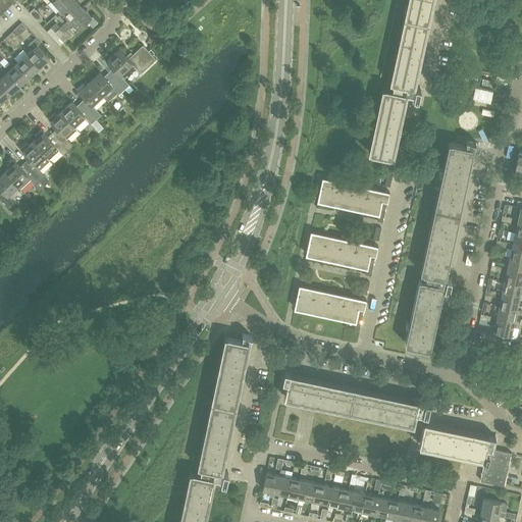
[(52,0),(60,9),(70,0),(52,0)]
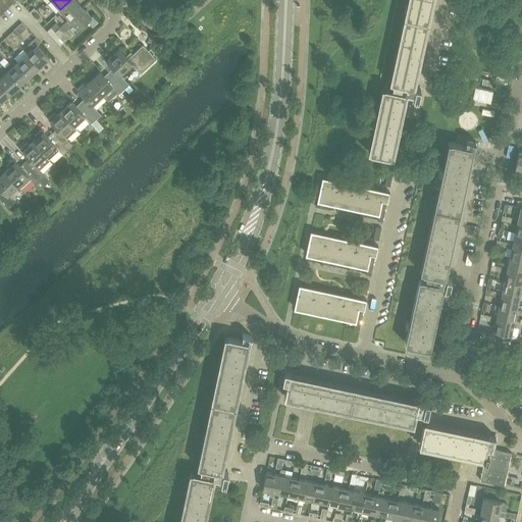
[(76,0),(70,0),(60,9),(69,18),(83,6),(76,0)]
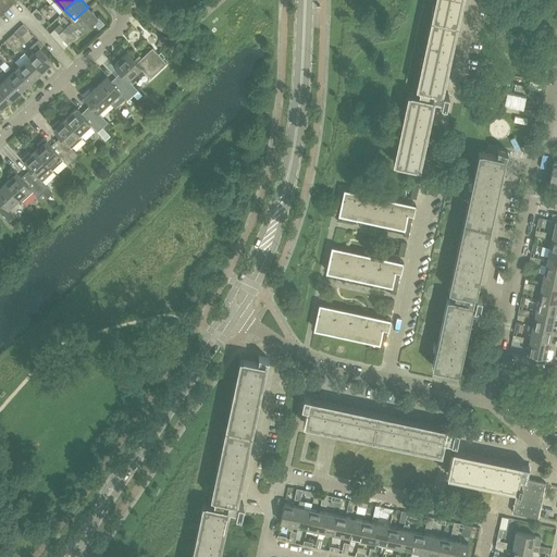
[(411,93),(399,146),(396,163),(417,168),(432,98),(438,100),(438,97),(459,0),(437,0),(417,95),(411,93)]
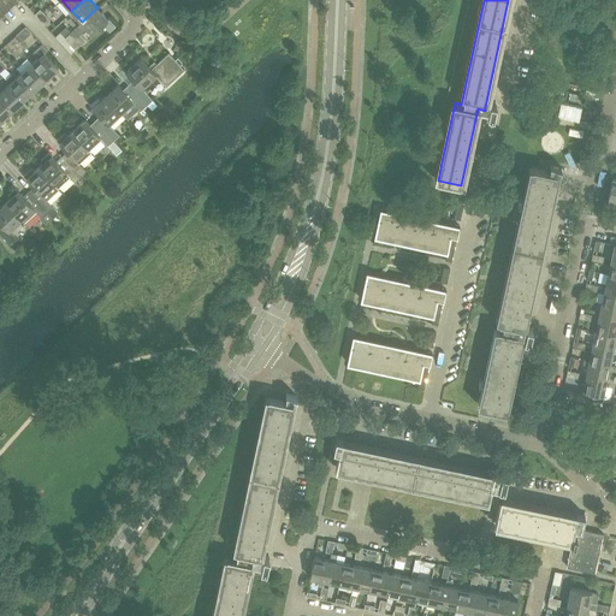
[(80,35),(87,28),(93,34),(108,19),(98,7),(82,22),(73,29),(80,35)]
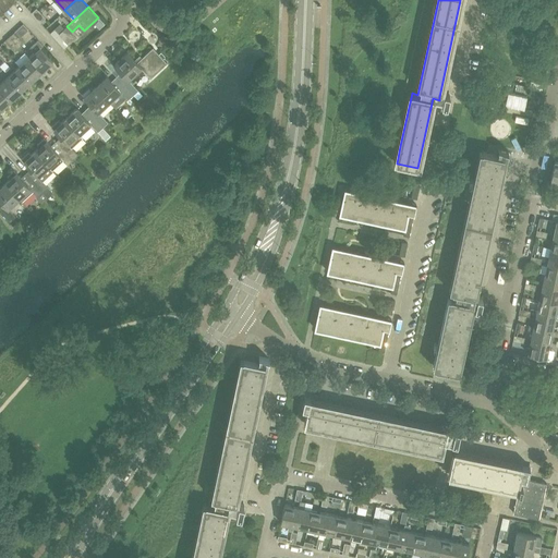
[(32,13),(36,17),(41,13),(36,8),(32,13)]
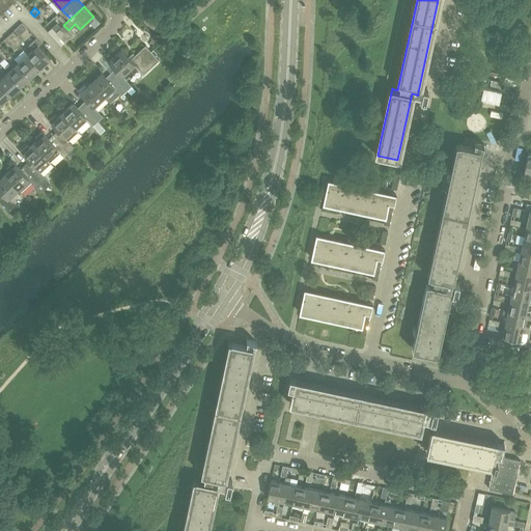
[(39,12),(34,17),(38,22),(44,17),(39,12)]
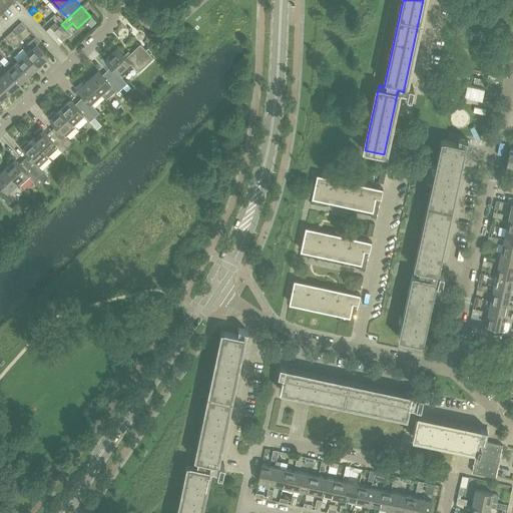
[(22,22),(9,34),(18,43),(23,39),(19,34),(26,27),(22,22)]
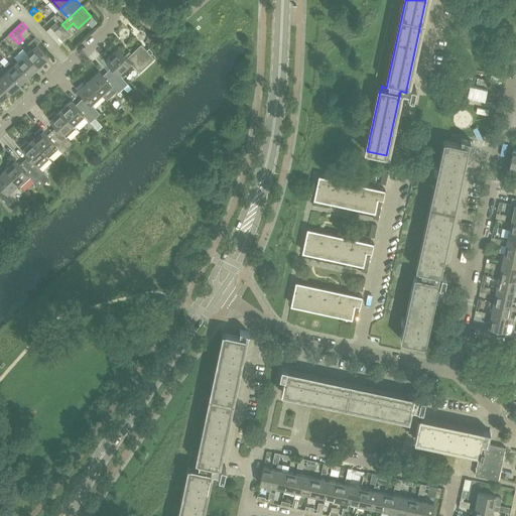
[(61,24),(55,30),(50,35),(59,44),(71,34),(67,29),(61,24)]
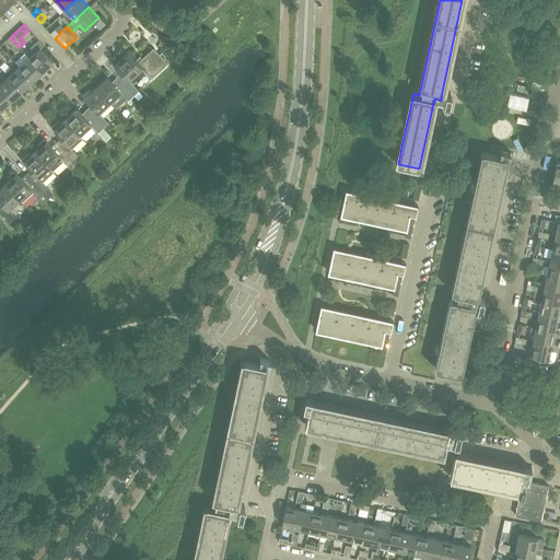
[(55,38),(60,33),(55,28),(50,33),(55,38)]
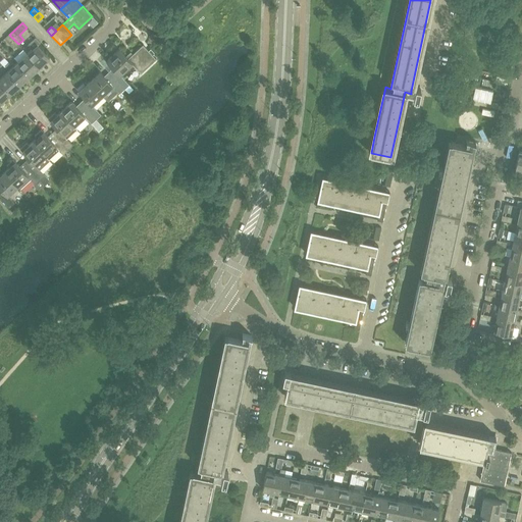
[(18,44),(9,35),(5,38),(14,48),(18,44)]
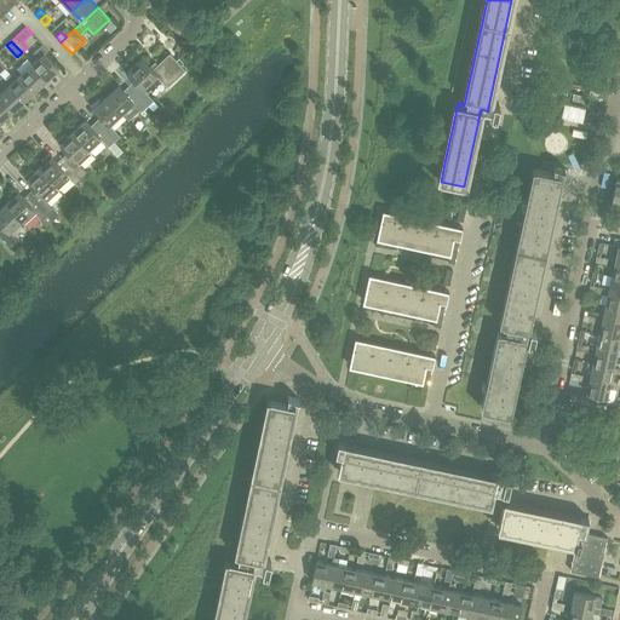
[(36,58),(32,63),(46,79),(58,69),(44,53),(46,51),(41,45),(32,53),(36,58)]
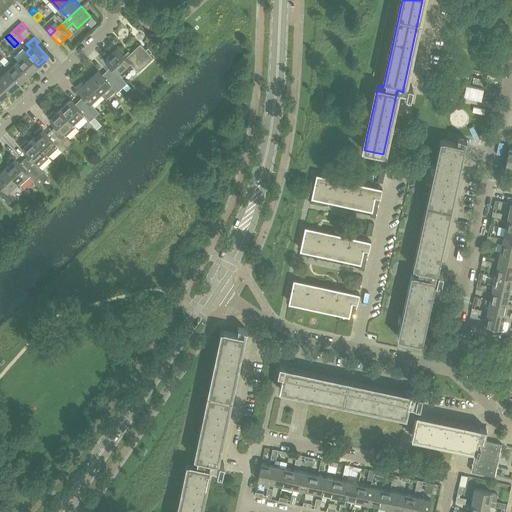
[(117,48),(105,59),(110,66),(106,70),(122,87),(127,82),(118,73),(130,62),(138,71),(153,57),(141,43),(125,57),(117,48)]
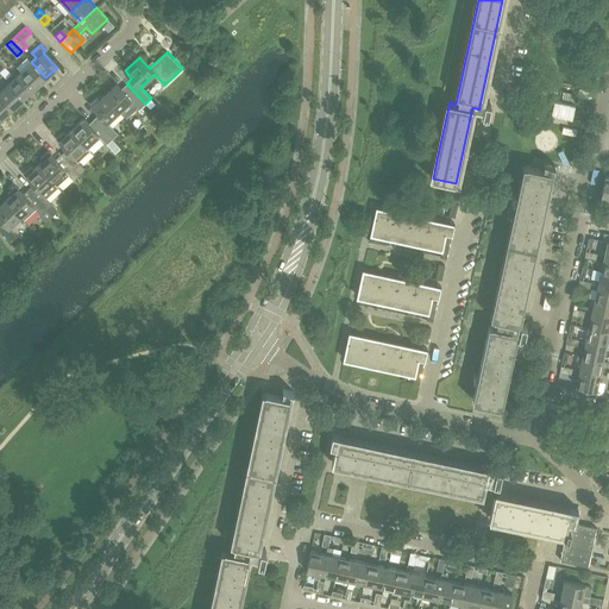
[(31,62),(20,73),(35,88),(45,77),(31,62)]
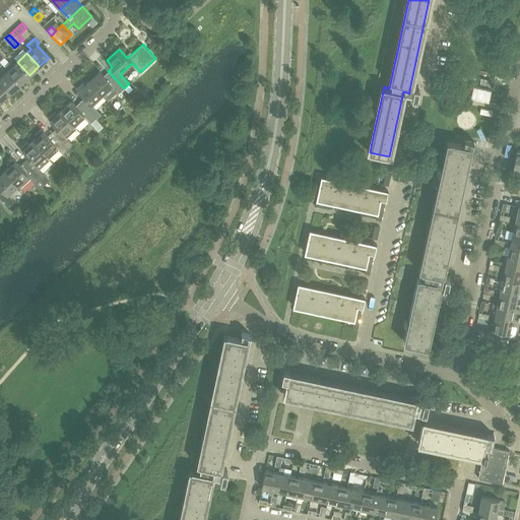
[(17,62),(7,71),(19,84),(29,75),(17,62)]
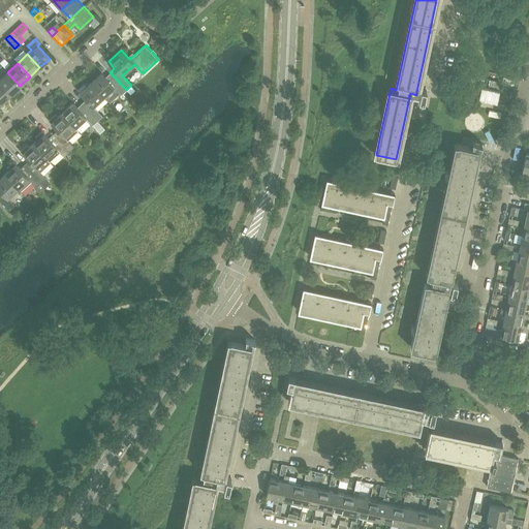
[(100,71),(90,82),(103,96),(115,86),(121,94),(126,90),(110,72),(104,76),(100,71)]
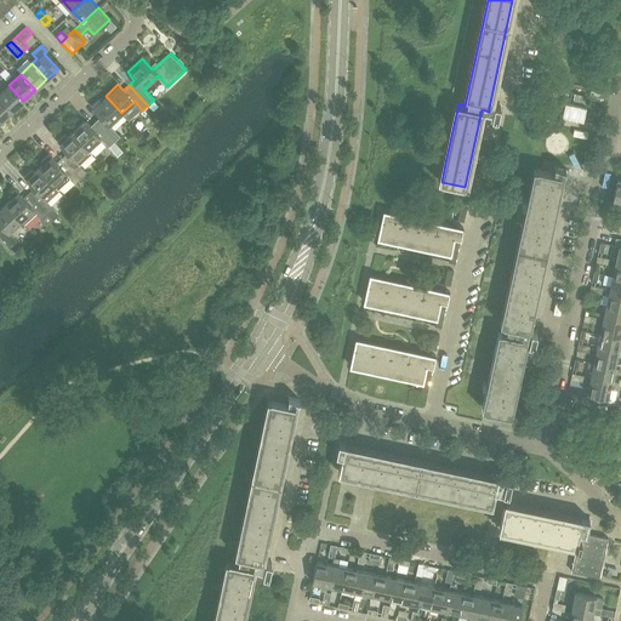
[(9,85),(0,92),(0,97),(12,110),(23,101),(9,85)]
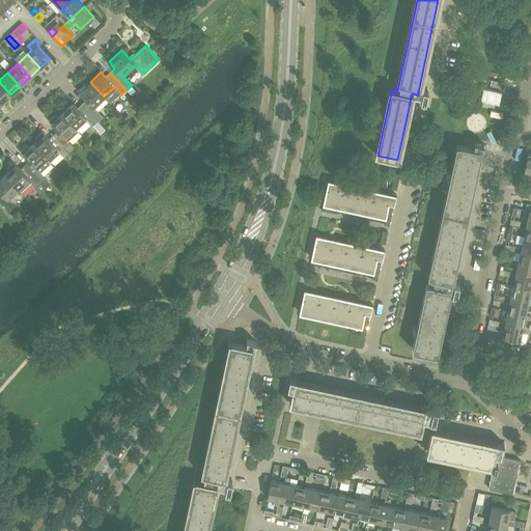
[(78,90),(79,92),(86,99),(81,103),(98,120),(103,116),(93,106),(104,96),(90,82),(86,85),(84,84),(78,90)]
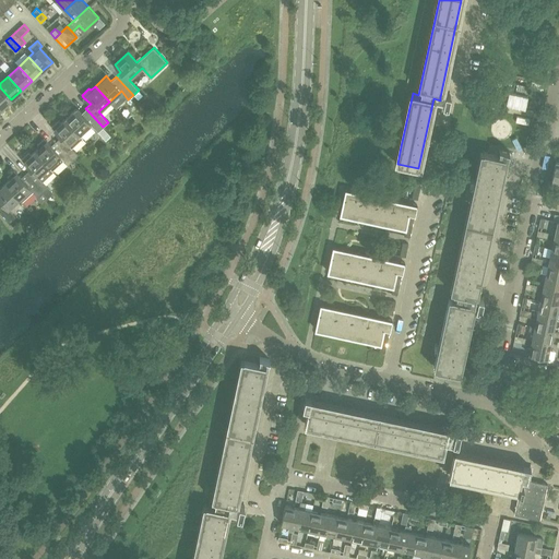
[(0,87),(0,108),(1,109),(11,99),(0,87)]
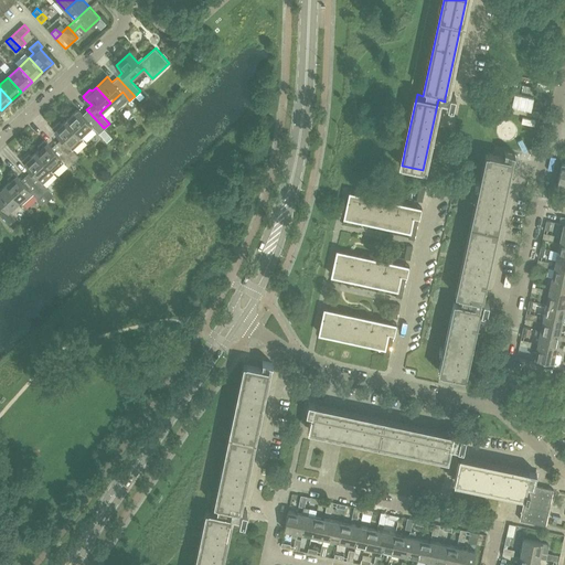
[(77,109),(65,119),(83,139),(95,128),(99,132),(104,128),(86,109),(82,115),(77,109)]
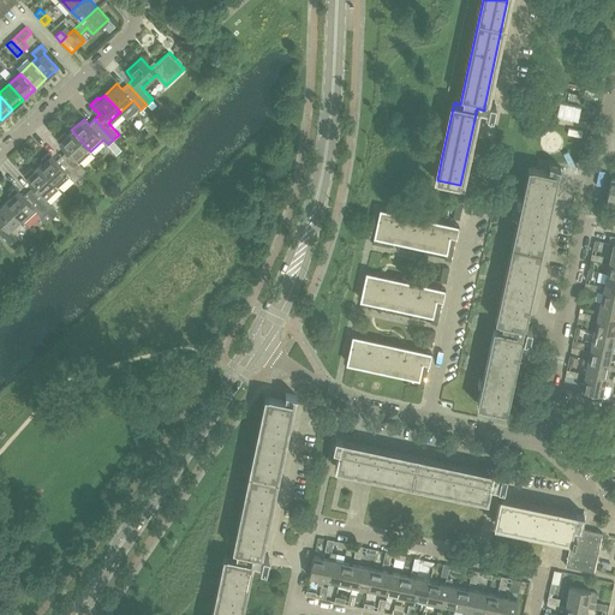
[(57,139),(59,142),(66,150),(61,155),(81,175),(87,171),(79,162),(90,151),(71,130),(67,135),(65,132),(57,139)]
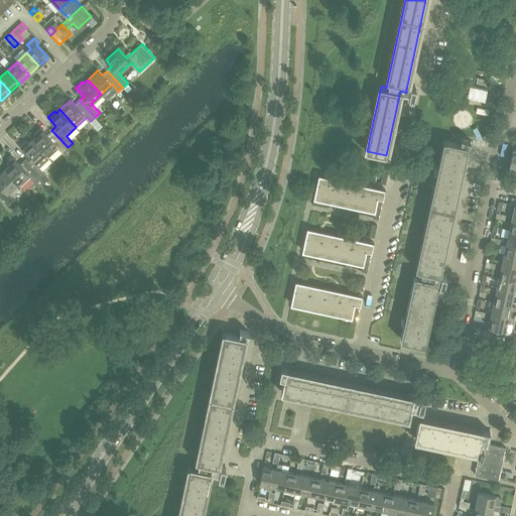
[(99,117),(93,120),(99,130),(105,127),(99,117)]
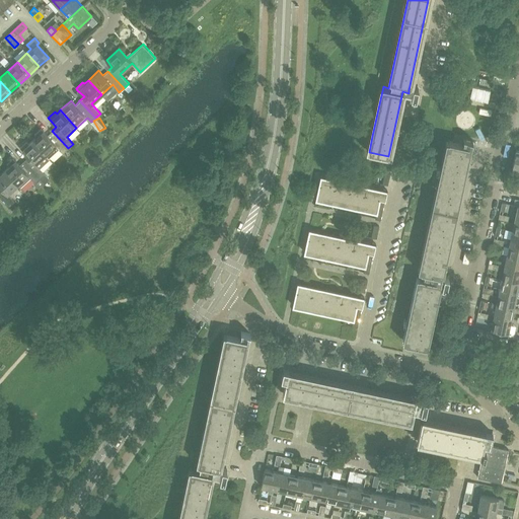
[(36,136),(32,140),(49,158),(49,157),(60,148),(63,152),(68,148),(52,131),(47,135),(41,129),(34,134),(36,136)]
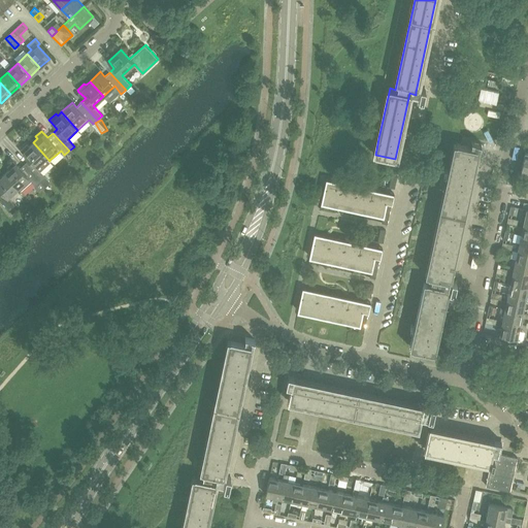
[(431,282),(427,281),(413,349),(432,353),(447,286),(450,287),(451,284),(452,279),(449,278),(476,147),(480,147),(481,142),(471,140),(470,145),(461,143),(456,142),(428,275),(432,276),(431,282)]
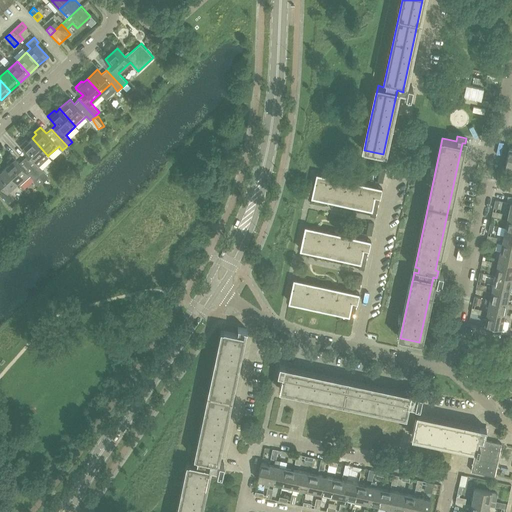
[(39,166),(49,156),(48,155),(48,156),(32,138),(28,142),(26,140),(20,146),(28,155),(23,159),(42,178),(44,181),(47,178),(48,176),(47,175),(39,166)]
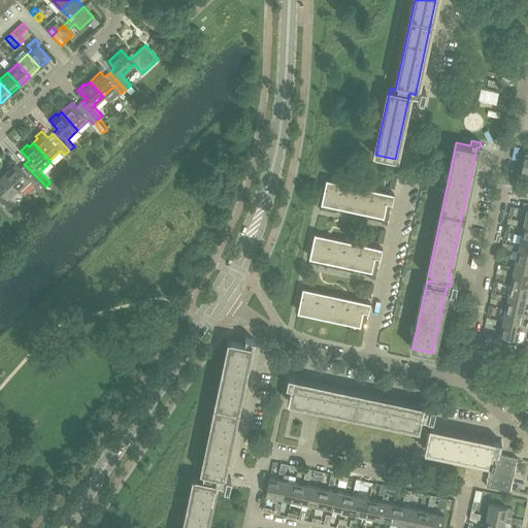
[(8,169),(4,172),(19,188),(21,191),(32,180),(36,186),(35,187),(39,192),(45,187),(43,184),(24,164),(20,168),(13,161),(7,167),(8,169)]
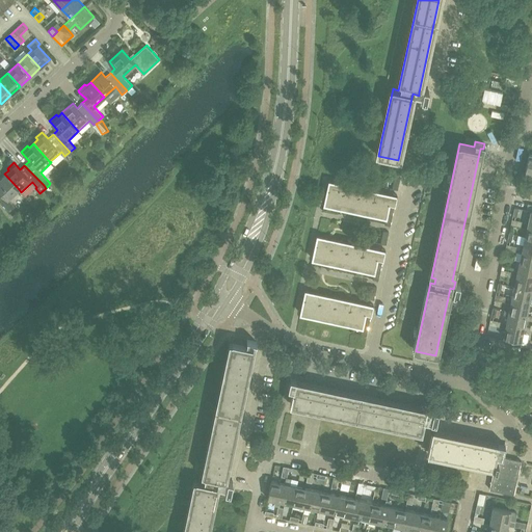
[(4,174),(0,178),(0,190),(0,191),(0,200),(10,211),(15,206),(8,198),(19,189),(4,174)]
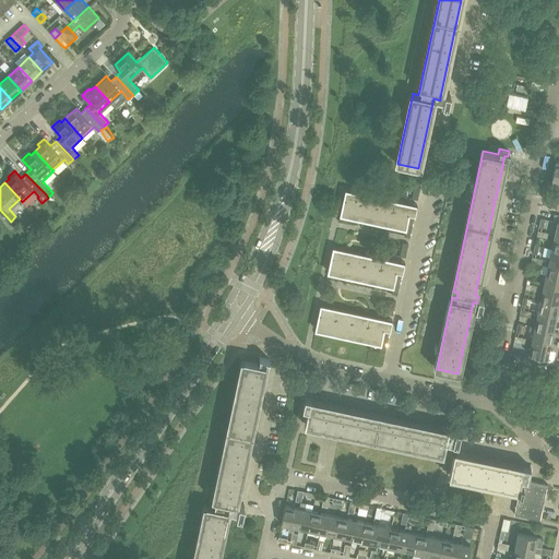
[(413,193),(412,199),(418,200),(420,186),(414,185),(413,193)]
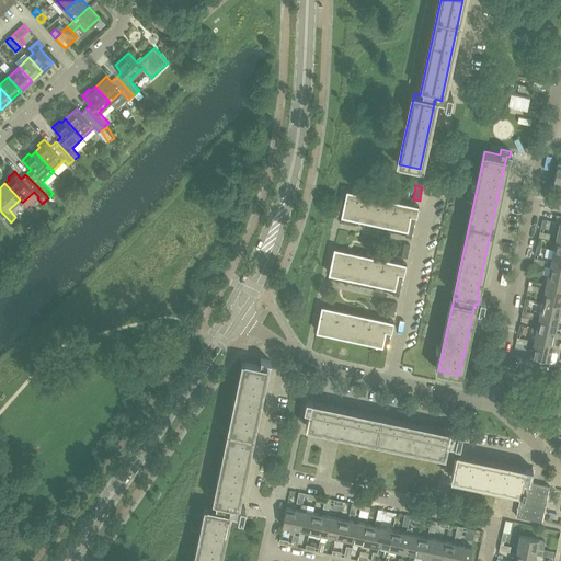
[(342,215),(350,217),(407,229),(410,215),(416,216),(419,206),(412,204),(412,206),(412,207),(346,194),(342,215)]
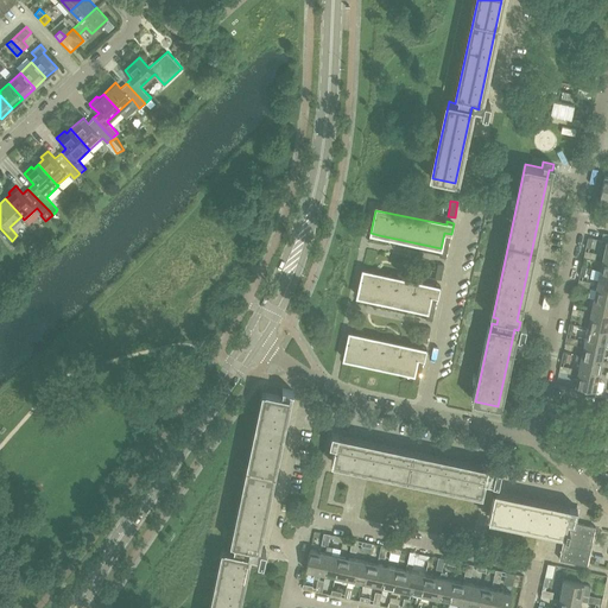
[(439,255),(447,257),(451,234),(444,233),(441,248),(439,255)]
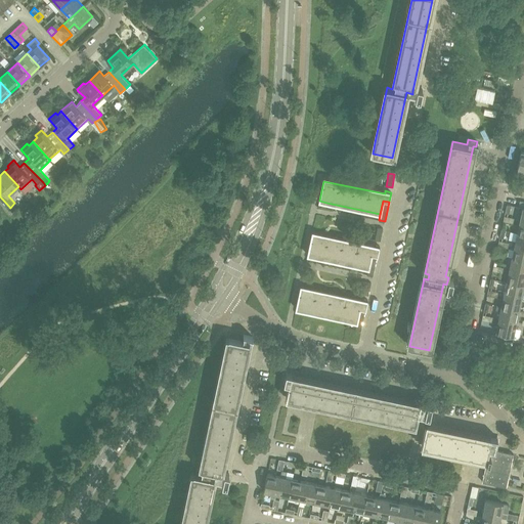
[(374,239),(380,242),(383,228),(377,227),(374,239)]
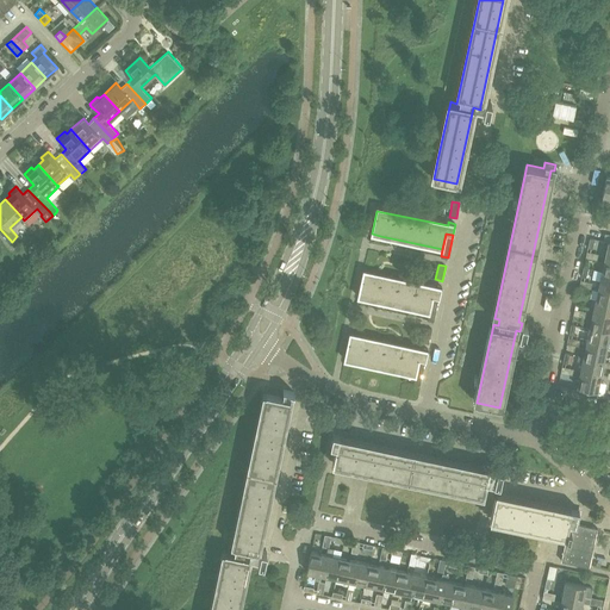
[(609,272),(602,271),(597,290),(607,292),(608,287),(609,287),(609,272)]
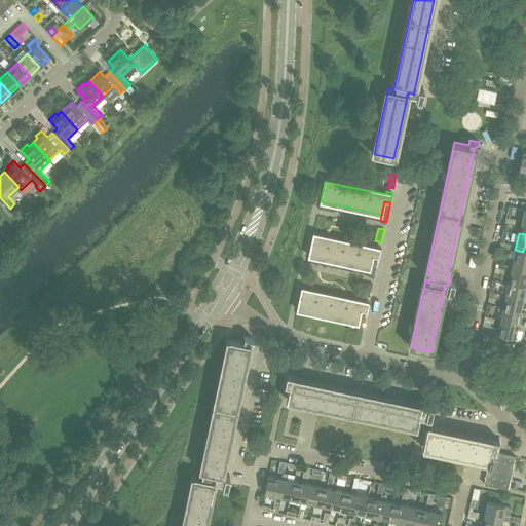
[(313,236),(309,256),(370,269),(373,256),(379,257),(381,247),(375,246),(375,248),(374,249),(313,236)]
